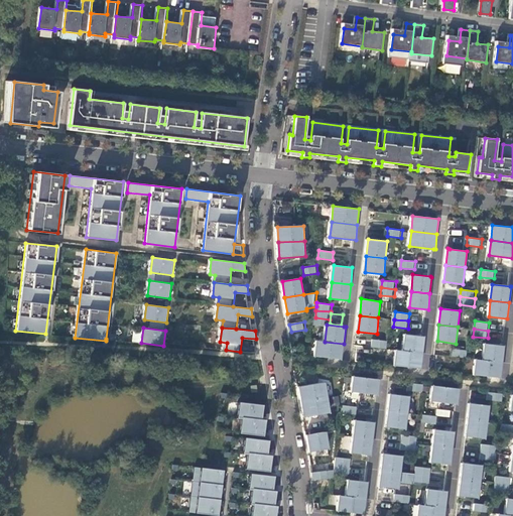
[(406,335),(404,351),(423,353),(425,337),(406,335)]
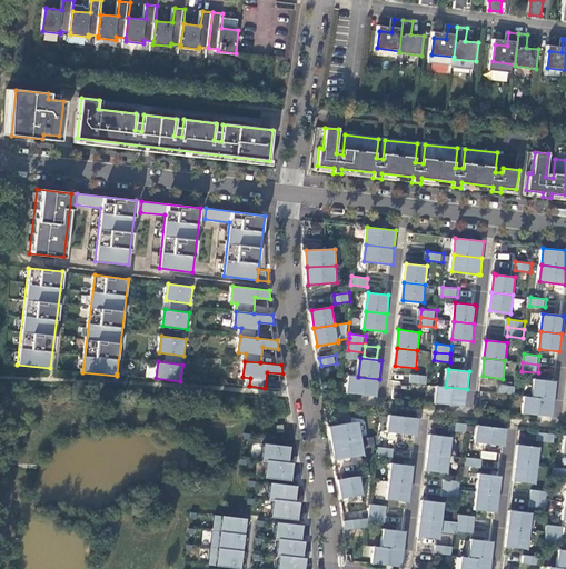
[(429,376),(414,375),(413,382),(428,385),(429,376)]
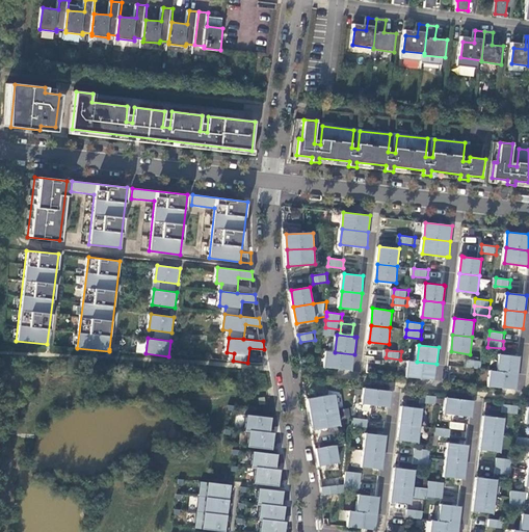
[(335,352),(327,351),(325,367),(352,370),(354,354),(335,352)]
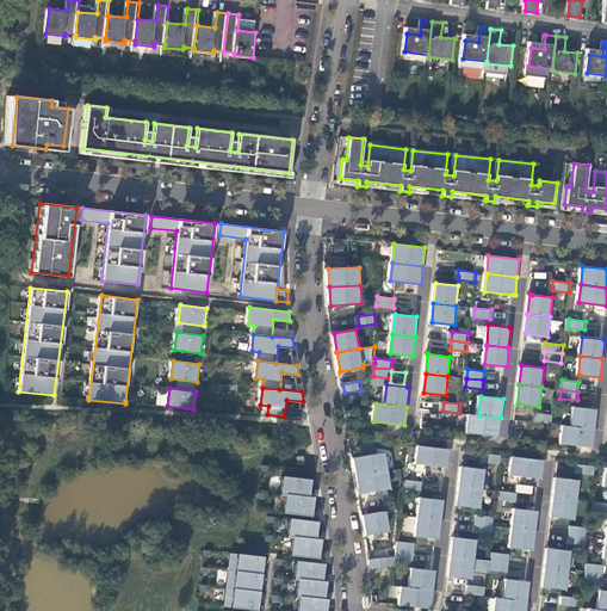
[(574,407),(571,426),(594,429),(596,409),(574,407)]
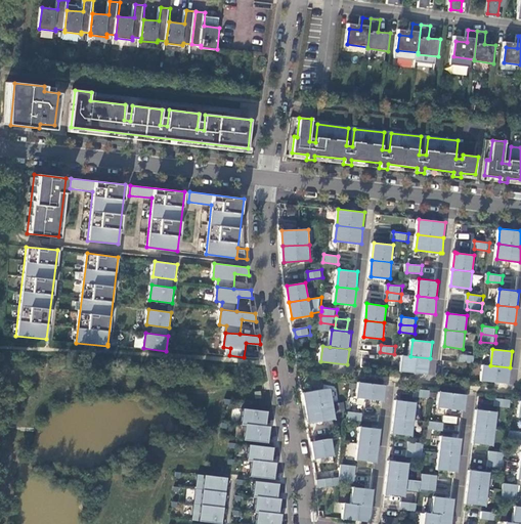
[(476,356),(461,354),(461,362),(475,363),(476,356)]
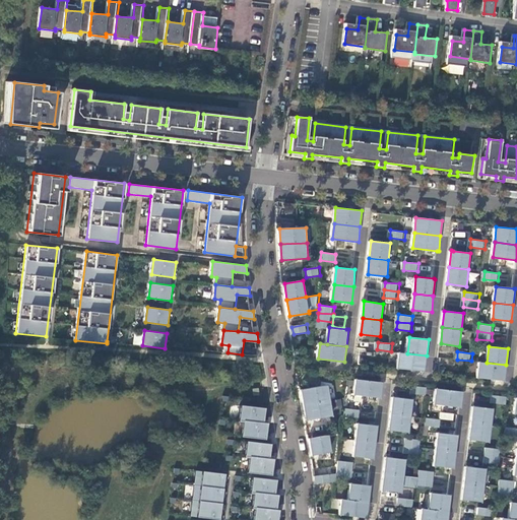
[(407,353),(400,352),(398,369),(425,372),(427,355),(407,353)]
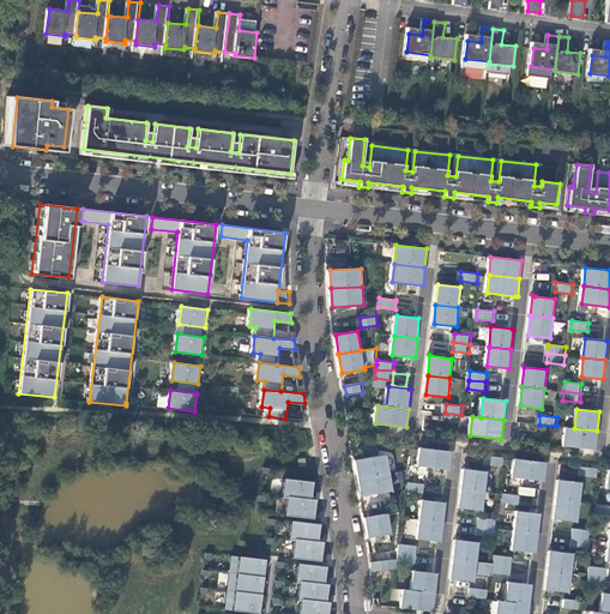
[(574,428),(567,427),(565,446),(596,450),(597,431),(574,428)]
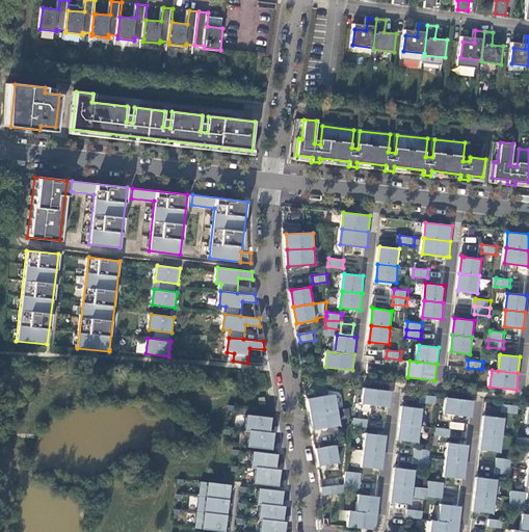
[(392,391),(365,388),(363,404),(390,407),(392,391)]
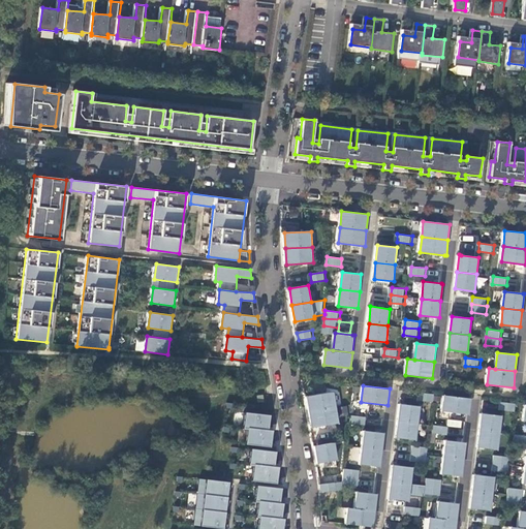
[(334,392),(307,396),(310,412),(336,407),(334,392)]
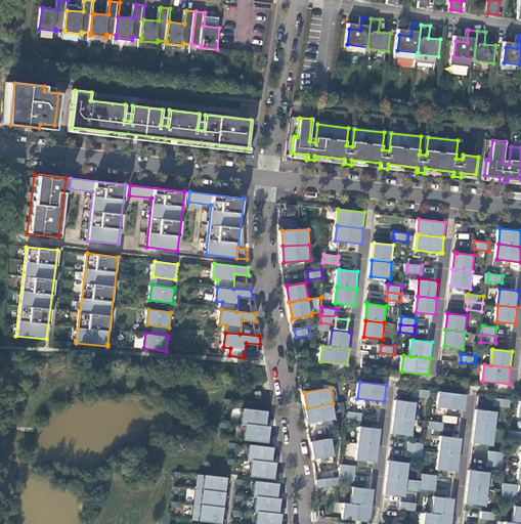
[(430,398),(431,390),(417,389),(416,396),(430,398)]
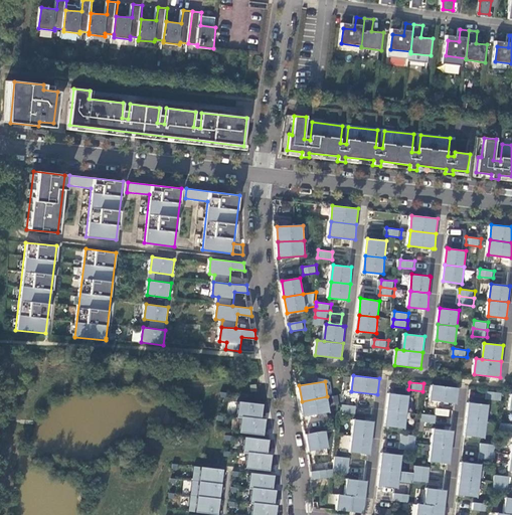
[(459,387),(433,384),(431,400),(457,403),(459,387)]
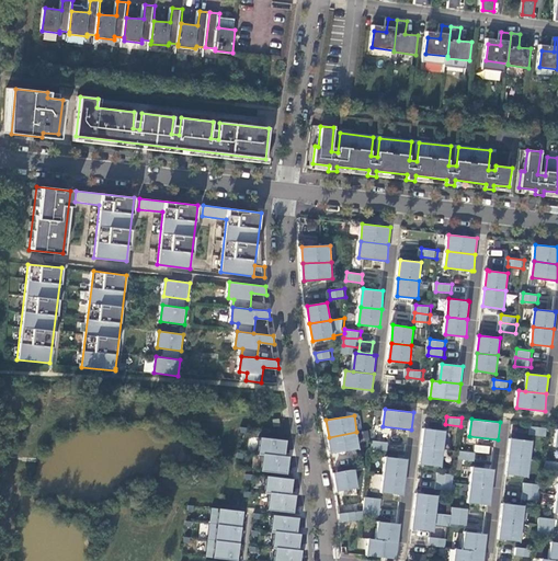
[(547,436),(548,428),(533,426),(532,435),(547,436)]
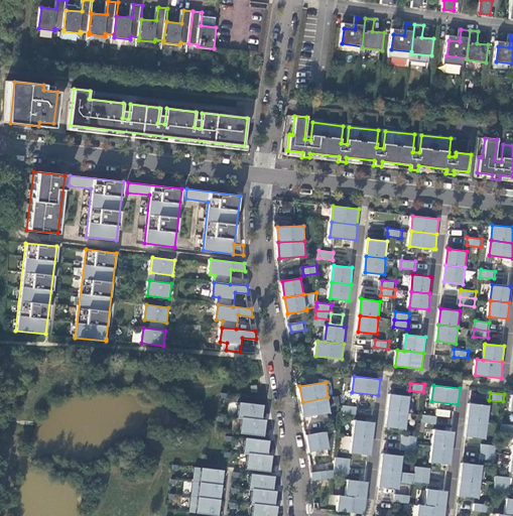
[(410,396),(391,394),(389,410),(408,412),(410,396)]
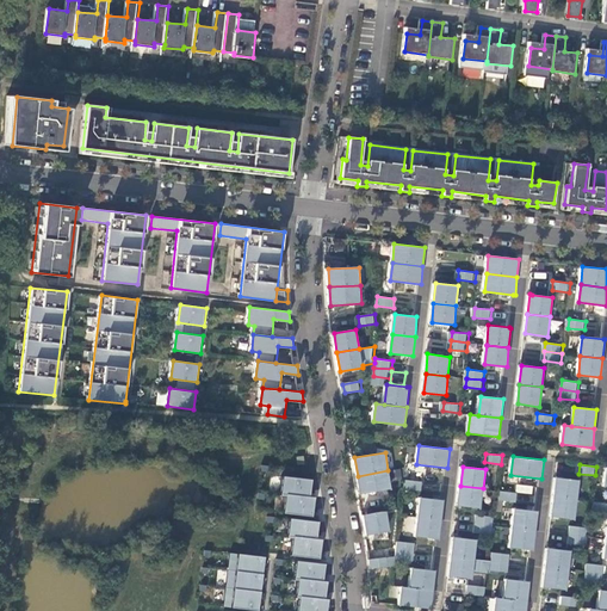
[(388,470),(358,476),(360,493),(391,488),(388,470)]
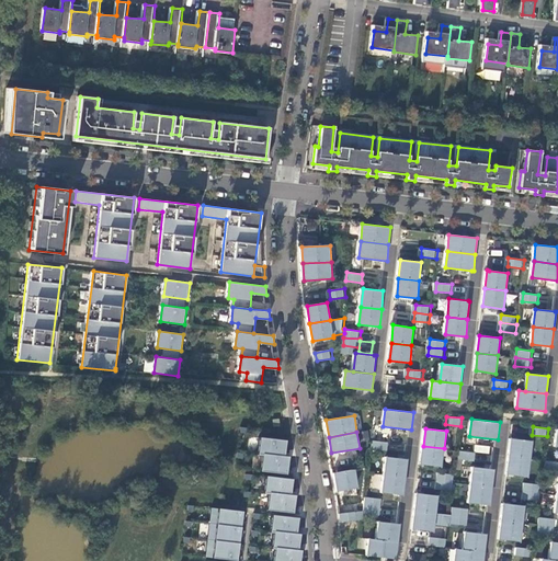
[(264,456),(262,470),(288,473),(289,458),(285,457),(287,442),(261,438),(259,455),(264,456)]
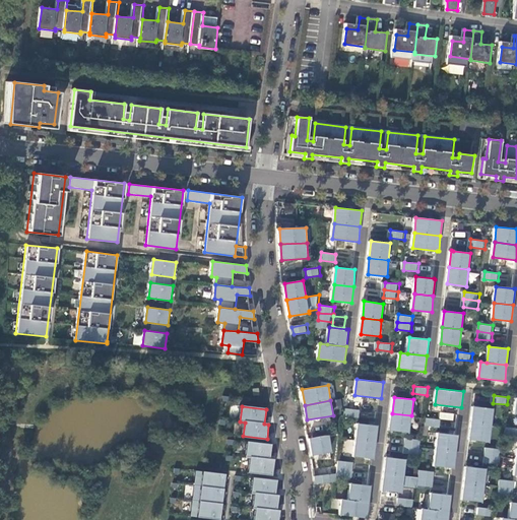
[(494,408),(474,406),(472,423),(492,425),(494,408)]
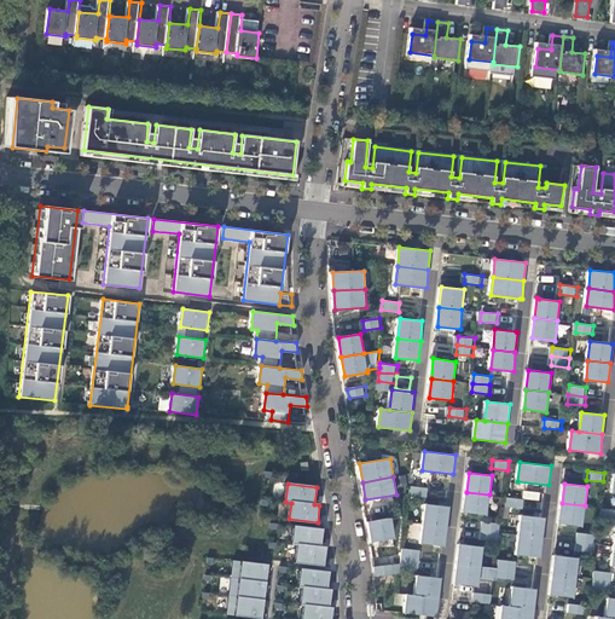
[(429,489),(412,486),(411,496),(428,497),(429,489)]
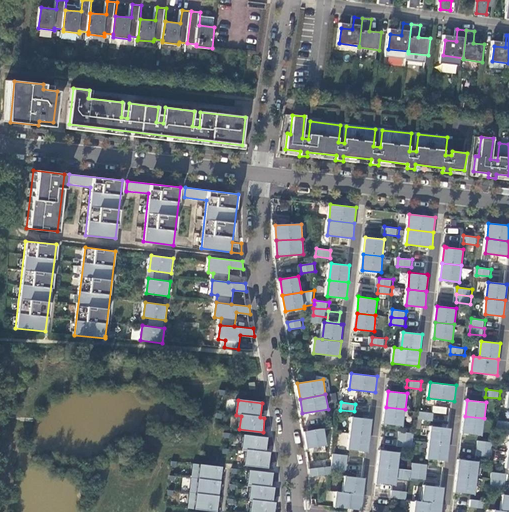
[(435,405),(435,413),(449,414),(450,407),(435,405)]
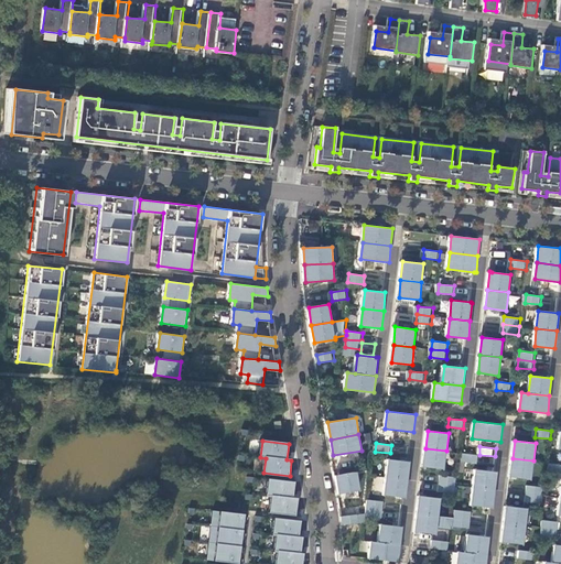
[(446,451),(425,448),(423,466),(424,467),(444,469),(446,451)]
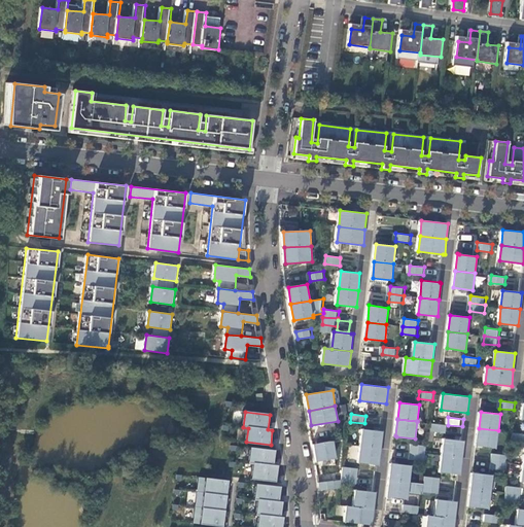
[(448,425),(432,423),(432,431),(447,433),(448,425)]
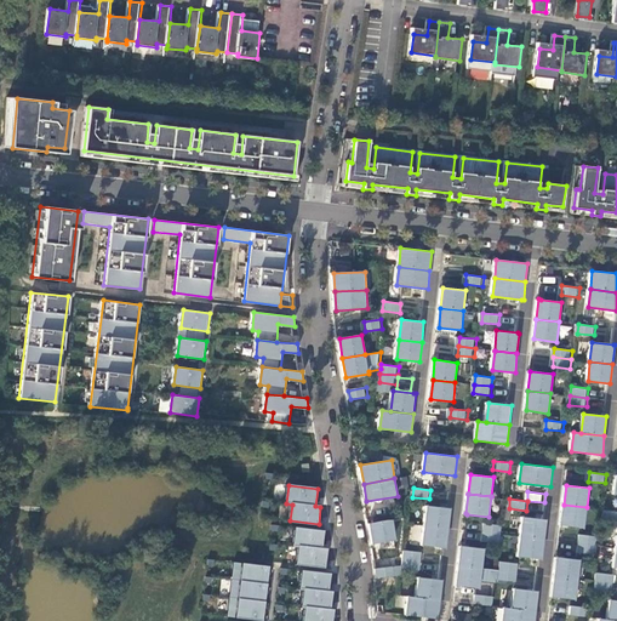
[(587,507),(564,505),(561,525),(584,528),(587,507)]
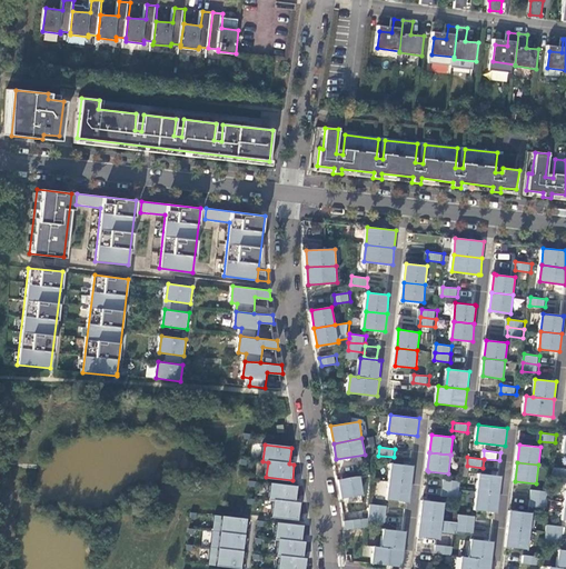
[(414,466),(393,463),(390,481),(411,483),(414,466)]
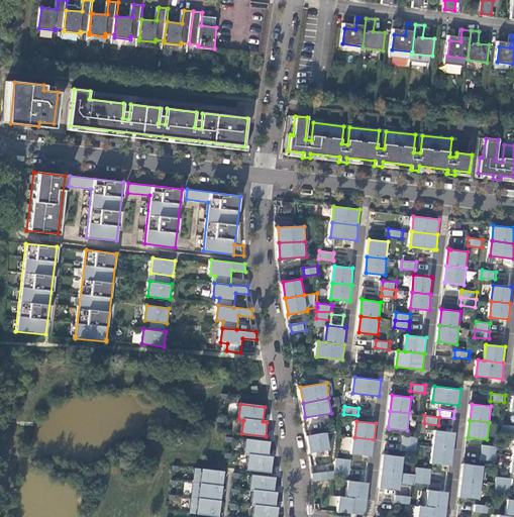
[(513,425),(504,424),(503,432),(513,433),(513,425)]
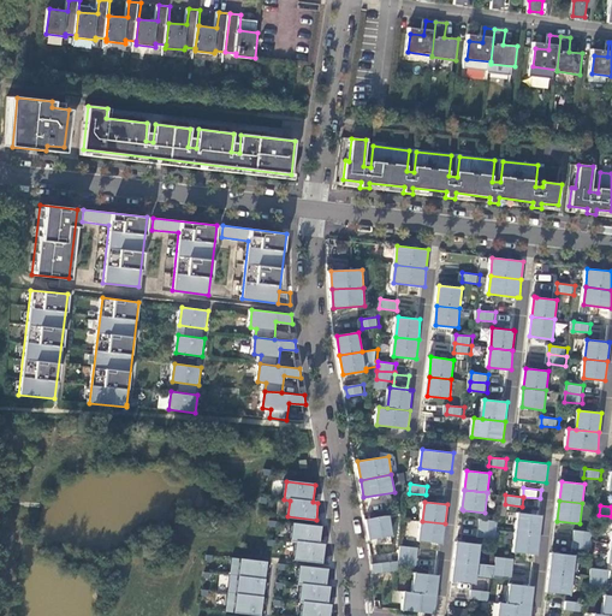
[(542,515),(520,513),(517,532),(540,535),(542,515)]
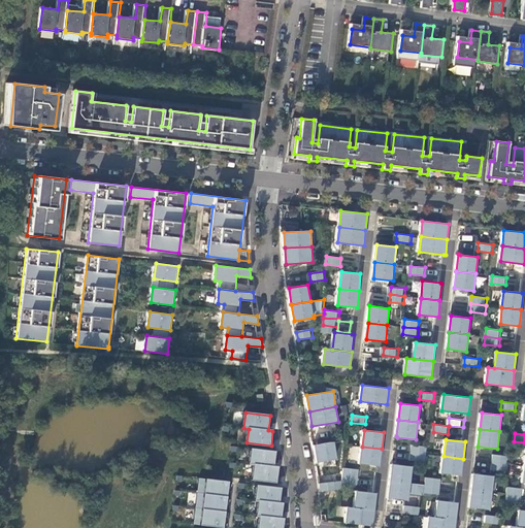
[(332,442),(315,444),(318,462),(335,459),(332,442)]
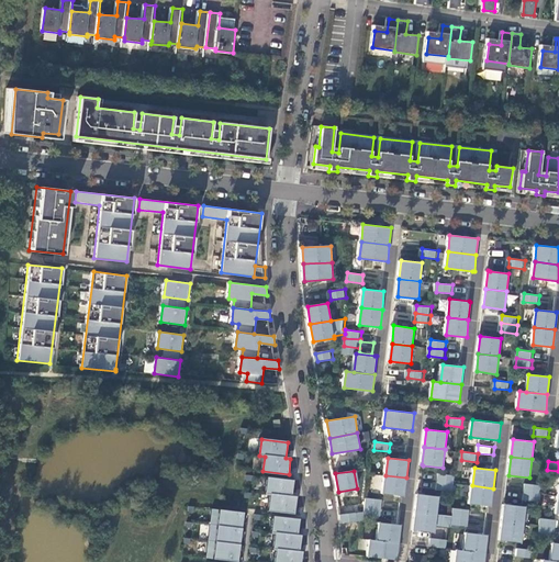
[(456,484),(456,475),(440,473),(439,482),(456,484)]
